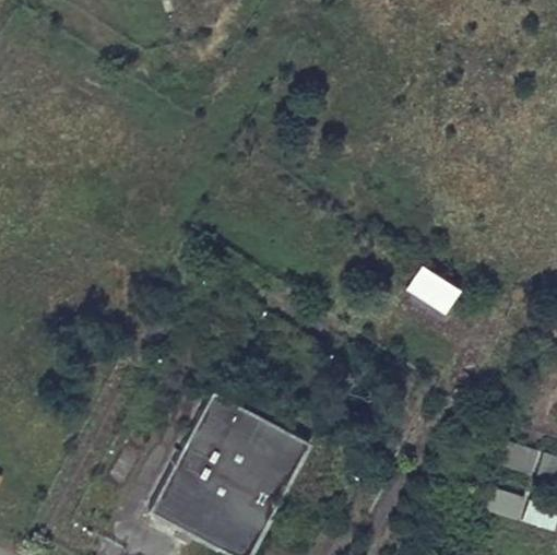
[(418,263),(404,291),(447,313),(461,286),(418,263)]
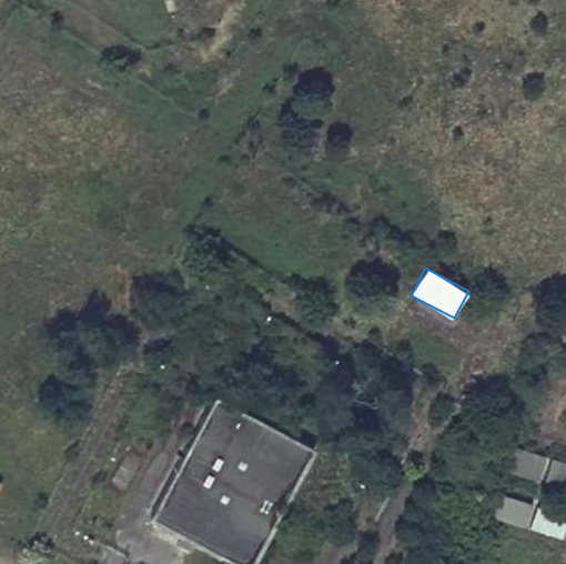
[(253,563),(315,450),(218,398),(152,519),(236,563),(253,563)]
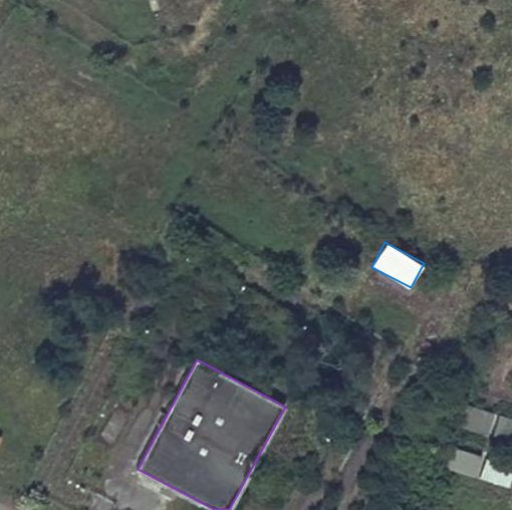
[(465,431),(492,435),(494,413),(468,410),(465,431)]
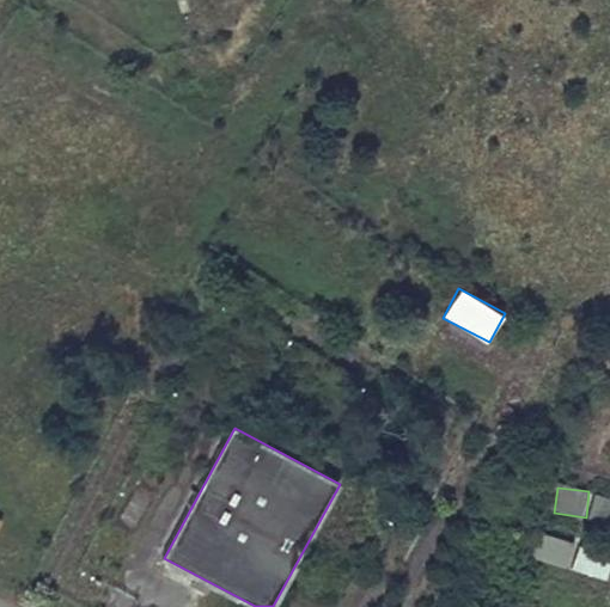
[(609,500),(597,496),(589,520),(609,527),(609,500)]
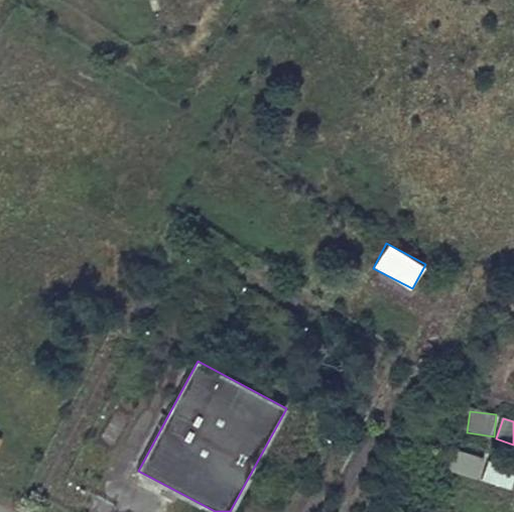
[(479,481),(485,459),(457,452),(451,474),(479,481)]
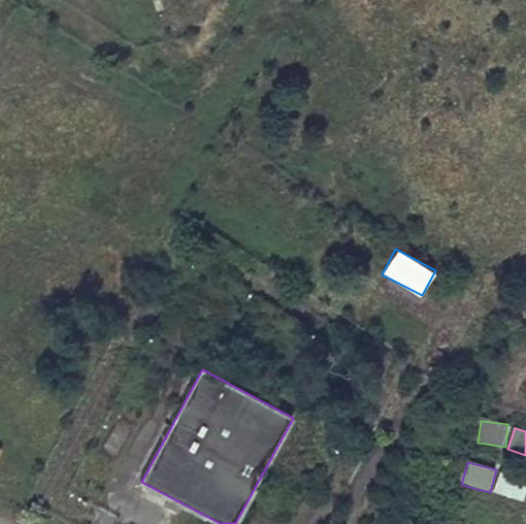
[(525,502),(525,480),(498,473),(494,495),(525,502)]
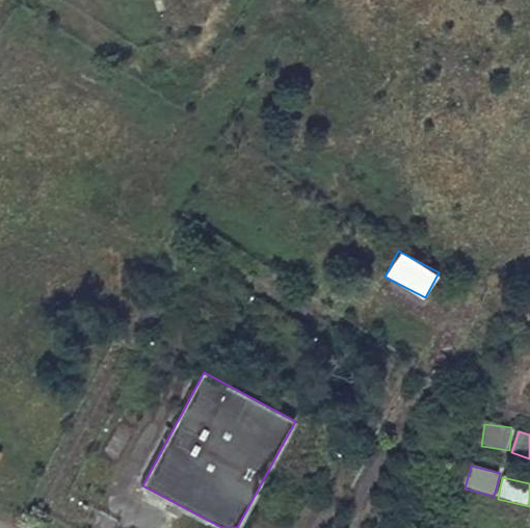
All buildings are outlined.
